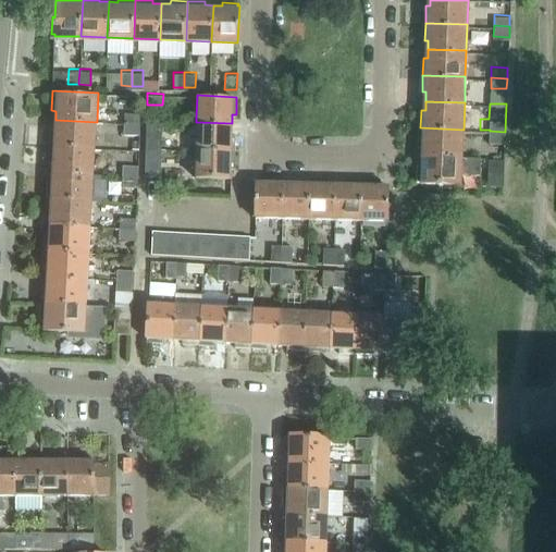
[(139,110),(124,110),(123,123),(139,123),(139,110)]
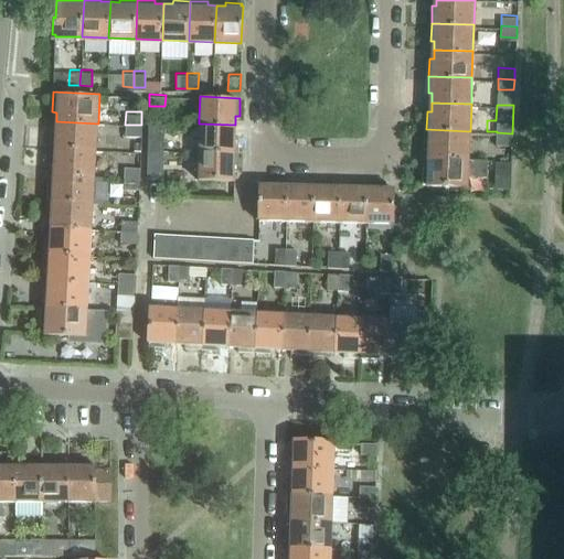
[(96,150),(98,124),(56,121),(55,129),(51,129),(50,147),(96,150)]
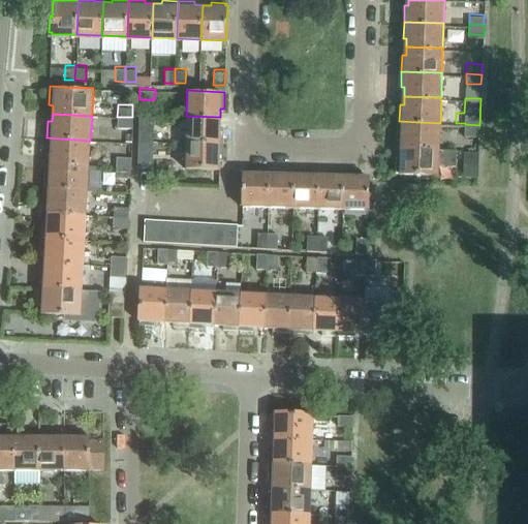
[(141,114),(140,139),(153,140),(155,115),(141,114)]
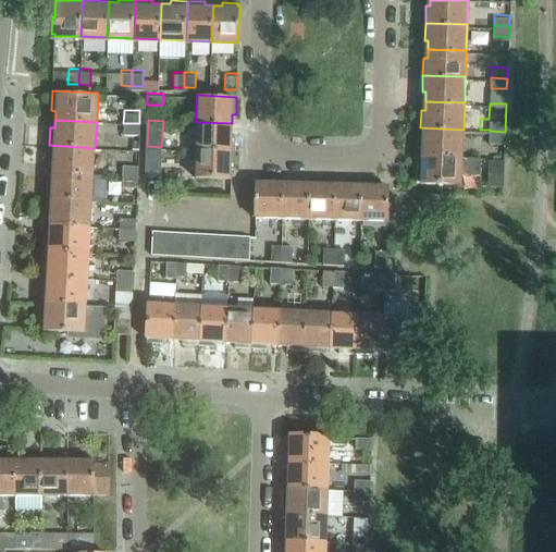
[(235,149),(235,132),(232,132),(232,123),(196,122),(196,148),(235,149)]
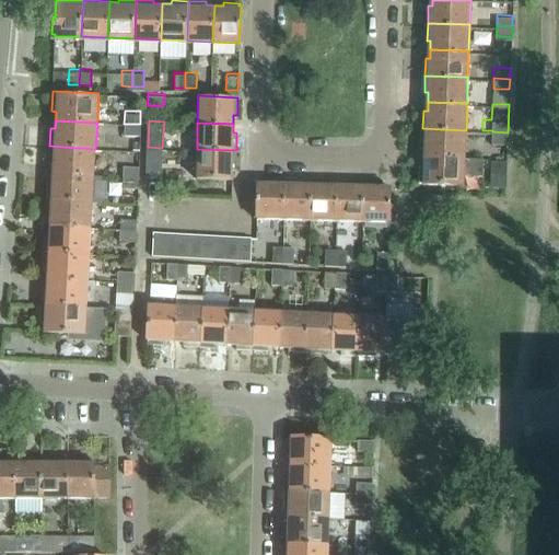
[(139,133),(140,124),(124,124),(124,133),(139,133)]
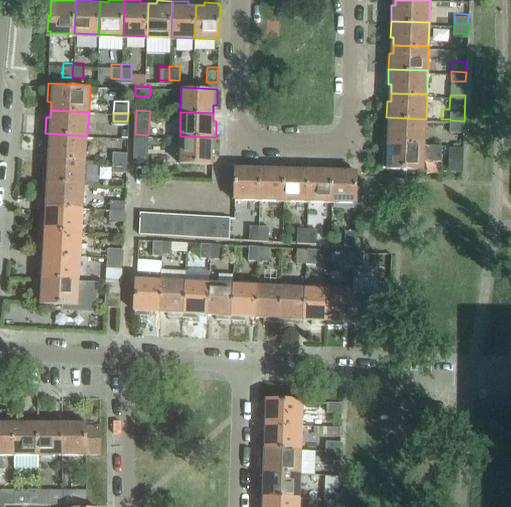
[(425,143),(426,119),(386,117),(386,134),(390,134),(389,141),(425,143)]
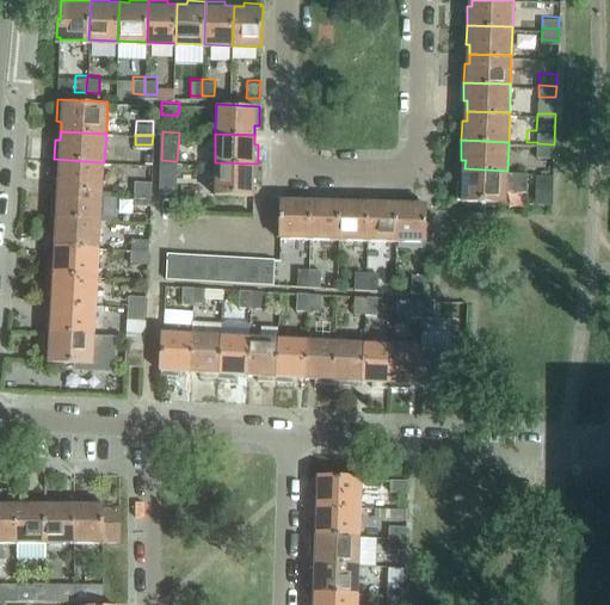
[(554,155),(554,144),(537,143),(536,154),(554,155)]
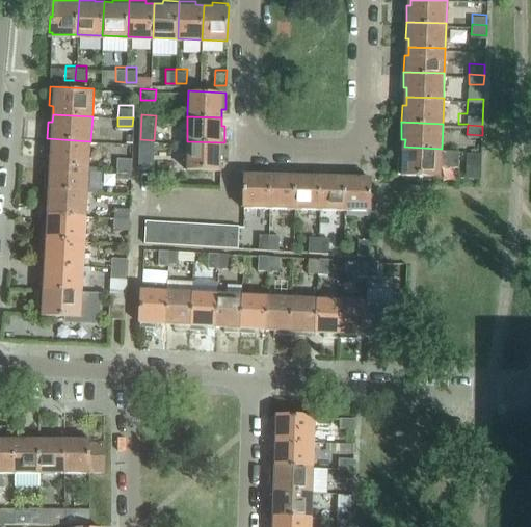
[(461,132),(447,132),(446,148),(460,149),(461,132)]
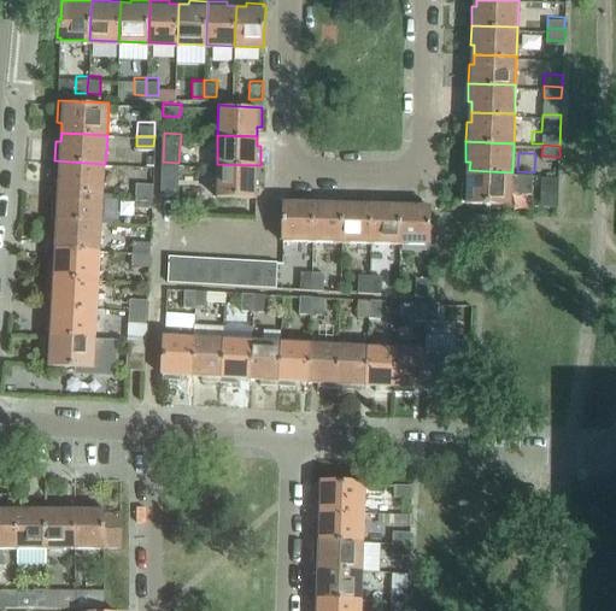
[(545,157),(545,182),(561,181),(561,157),(545,157)]
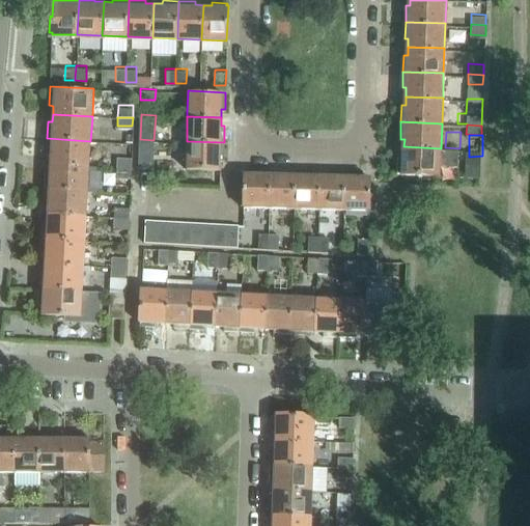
[(88,166),(90,141),(47,138),(46,155),(50,155),(50,164),(88,166)]
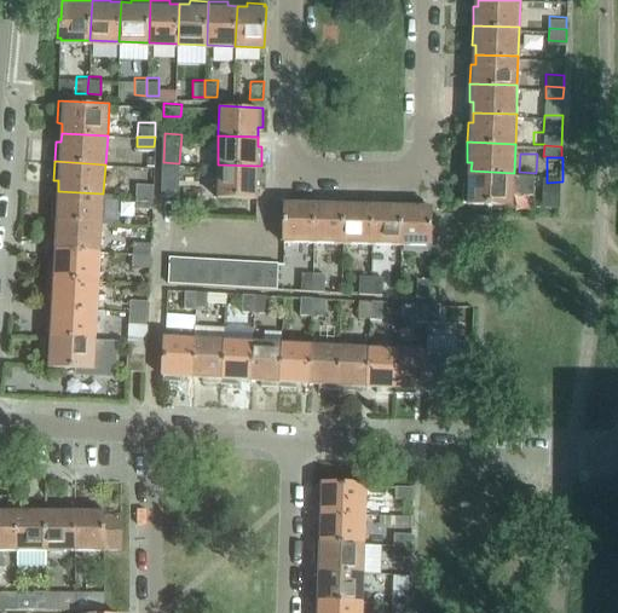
[(178,192),(179,163),(163,162),(161,191),(178,192)]
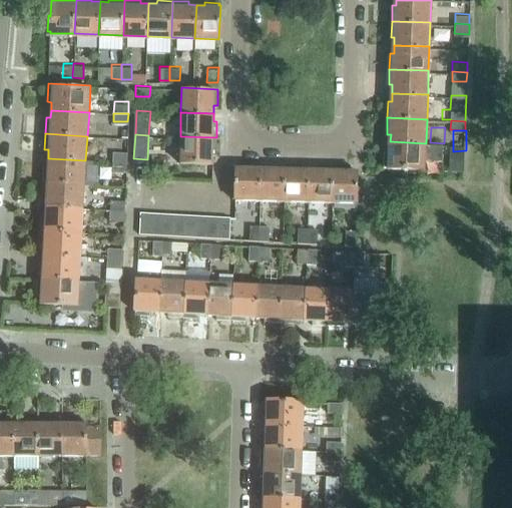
[(215,152),(216,137),(180,136),(180,140),(179,160),(212,161),(212,152),(215,152)]
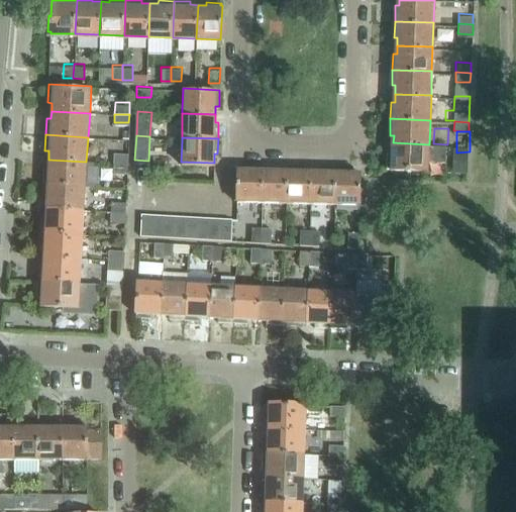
[(446,145),(429,144),(393,142),(393,150),(389,150),(388,166),(392,166),(392,168),(428,169),(428,159),(445,160),(446,145)]
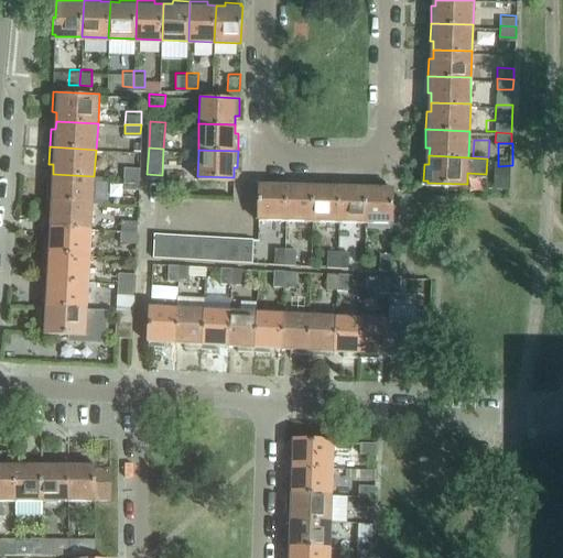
[(140,179),(140,164),(125,164),(123,178),(140,179)]
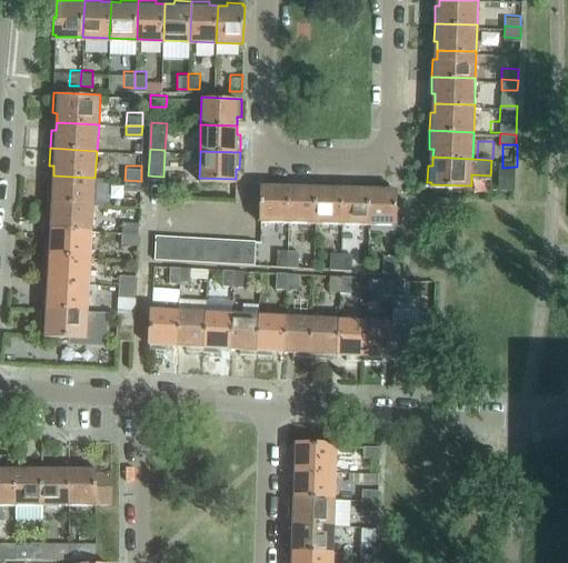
[(514,187),(515,176),(498,174),(498,187),(514,187)]
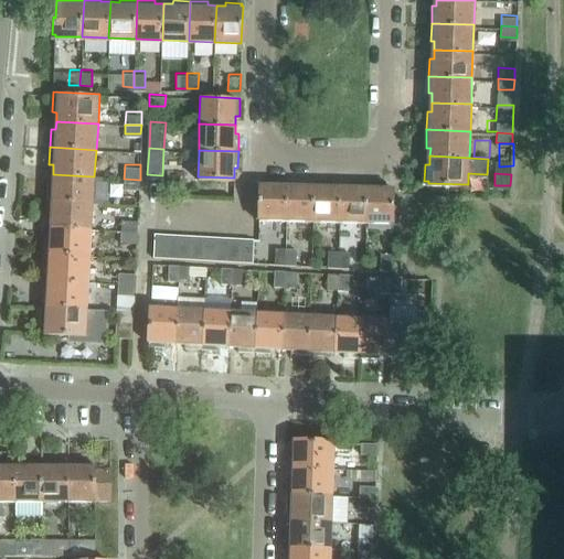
[(93,203),(94,176),(53,174),(52,183),(48,183),(46,201),(93,203)]
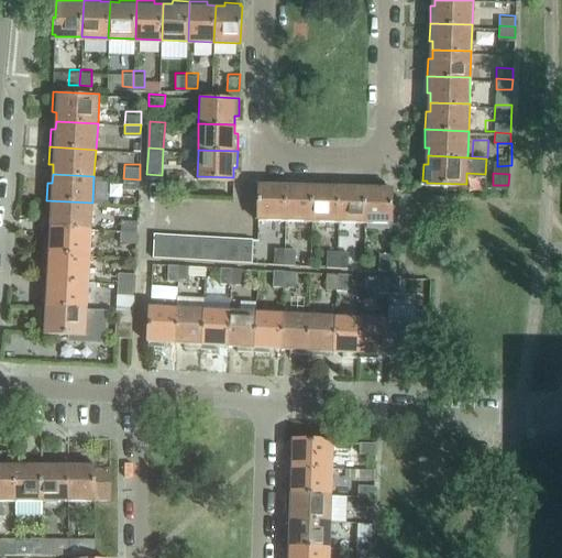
[(285,217),(285,184),(276,184),(276,179),(257,179),(257,217),(279,217),(285,217)]
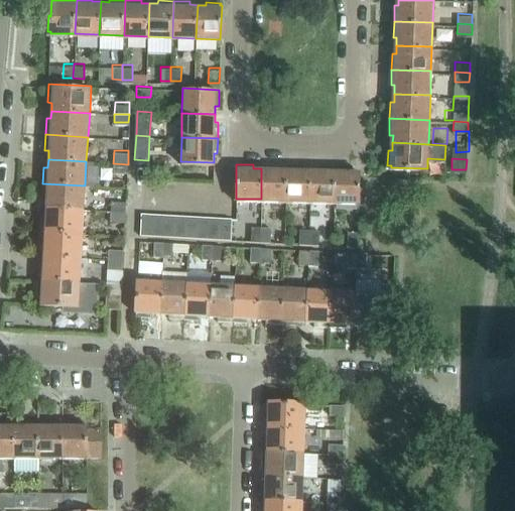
[(285,200),(286,164),(269,164),(269,168),(261,168),(261,199),(285,200)]
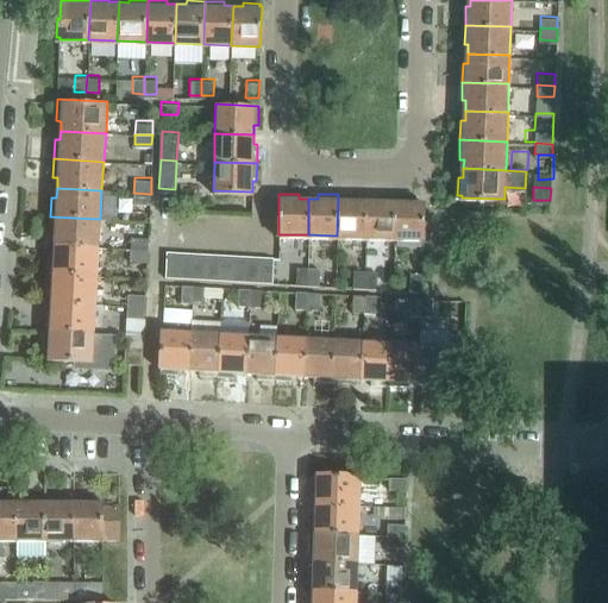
[(365,237),(365,199),(357,199),(357,194),(338,194),(337,236),(365,237)]
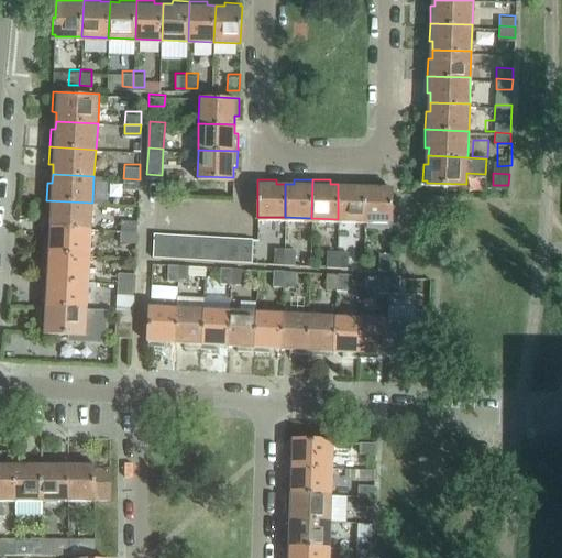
[(364,220),(364,181),(346,179),(346,185),(338,184),(338,219),(364,220)]
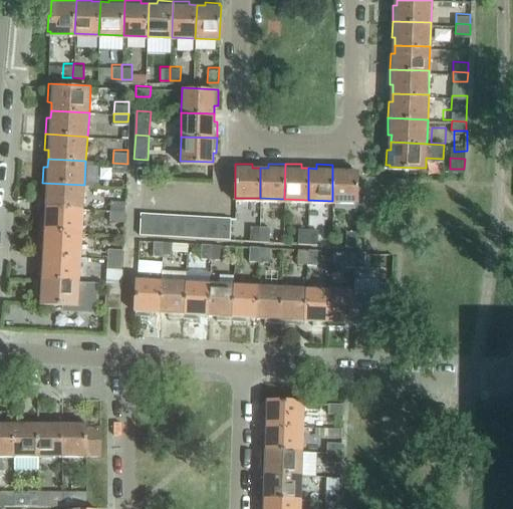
[(357,186),(357,178),(357,169),(348,169),(348,165),(332,165),(332,201),(359,201),(359,186),(357,186)]
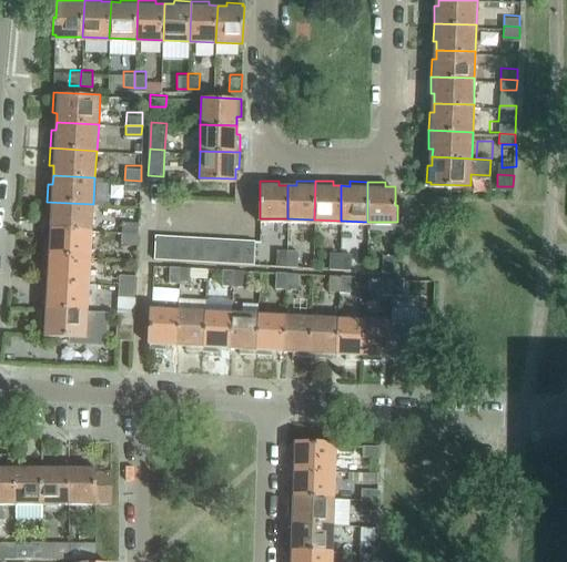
[(91,231),(93,204),(47,202),(47,220),(50,220),(50,228),(91,231)]
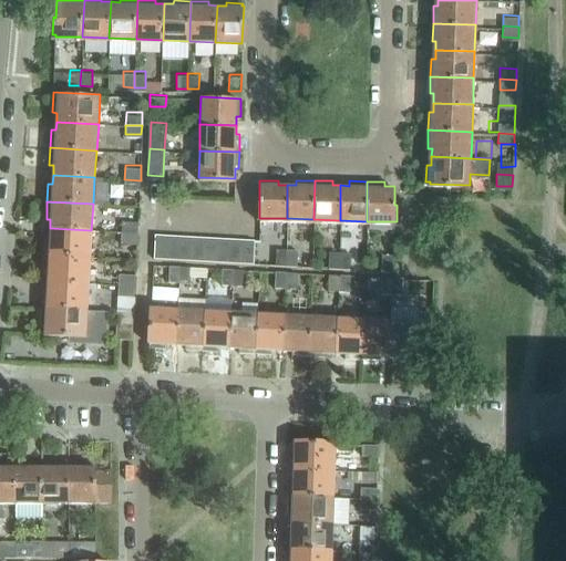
[(137,234),(139,218),(122,218),(122,232),(137,234)]
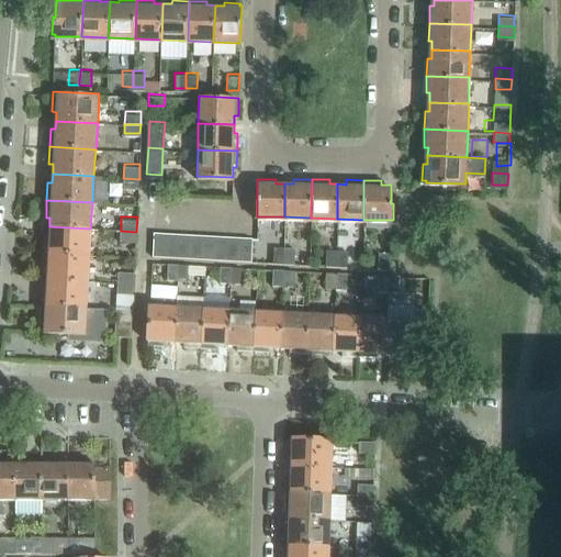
[(89,255),(90,229),(49,226),(48,235),(44,235),(43,253),(89,255)]
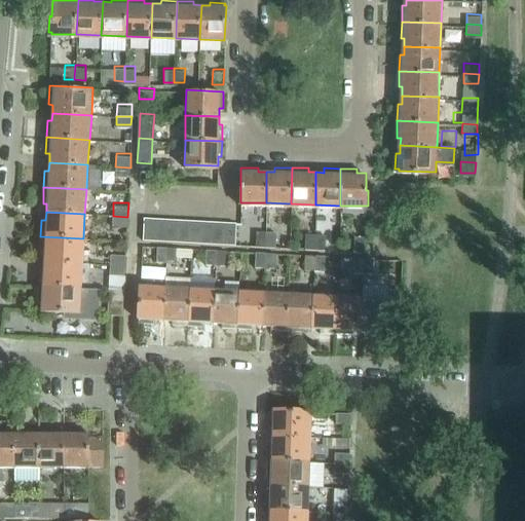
[(154,239),(155,217),(143,217),(143,238),(154,239)]
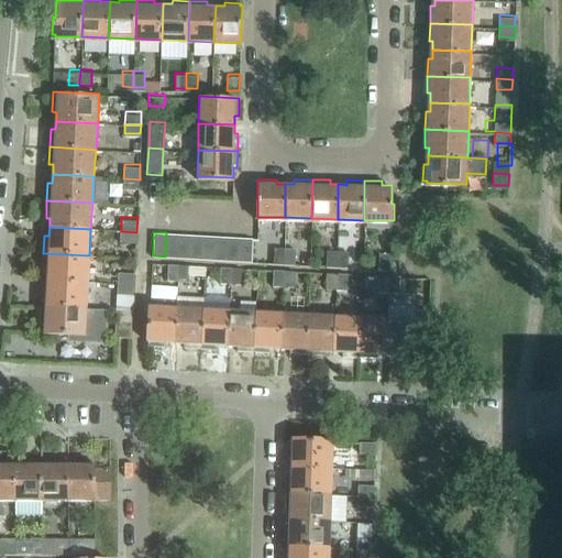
[(177,256),(178,233),(166,232),(165,256),(177,256)]
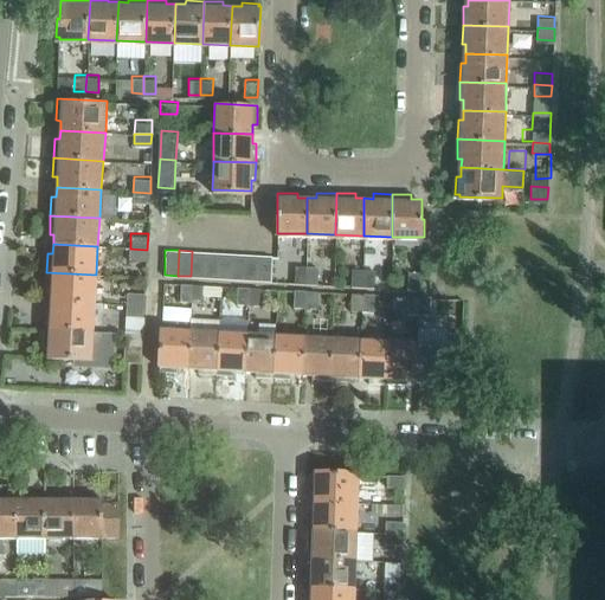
[(204,277),(205,251),(192,251),(191,276),(204,277)]
